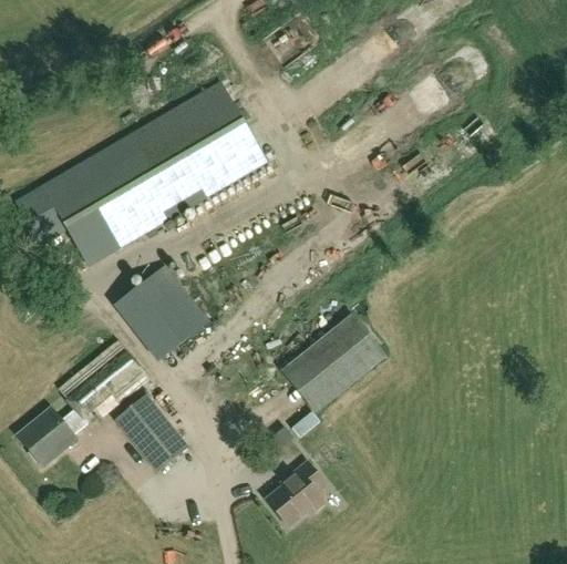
[(88,265),(176,213),(267,162),(223,82),(16,198),(40,243),(66,227),(88,265)]
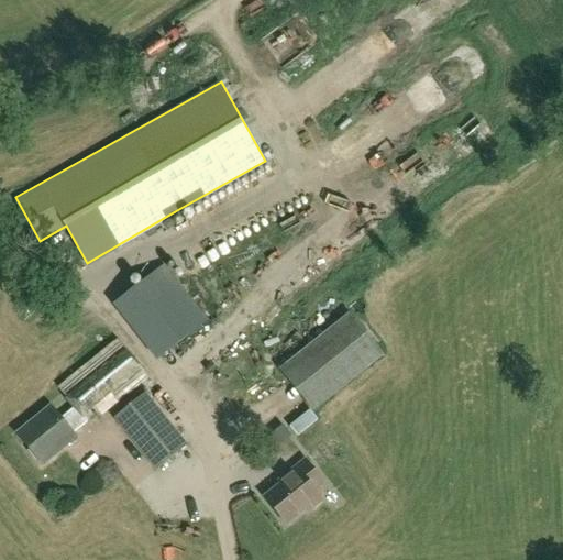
[(172,347),(207,318),(164,263),(128,292),(172,347)]
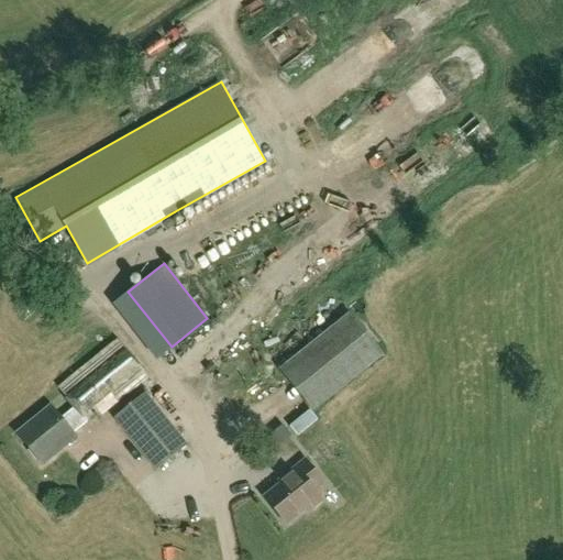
[(311,408),(383,351),(350,310),(278,368),(311,408)]
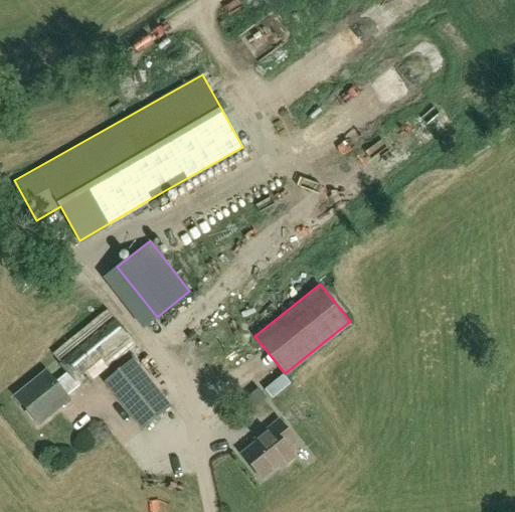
[(82,386),(136,342),(108,307),(52,352),(68,370),(56,380),(47,370),(16,395),(38,422),(69,397),(66,393),(79,383),(82,386)]
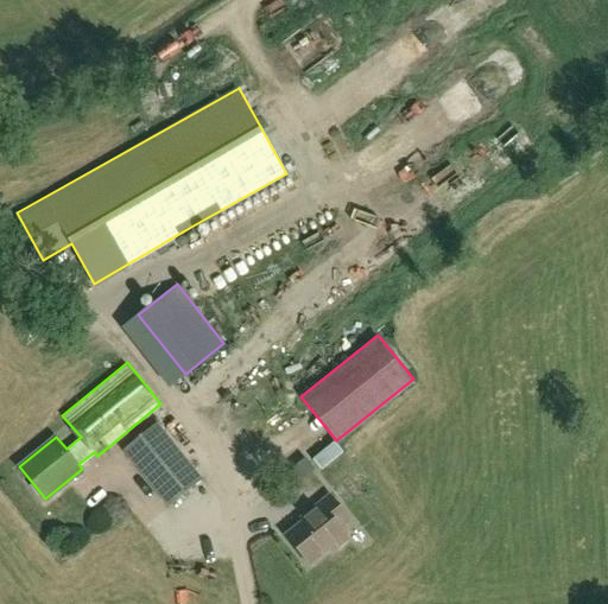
[(176,457),(166,446),(173,440),(156,420),(139,436),(133,442),(124,449),(172,502),(203,474),(183,451),(176,457)]
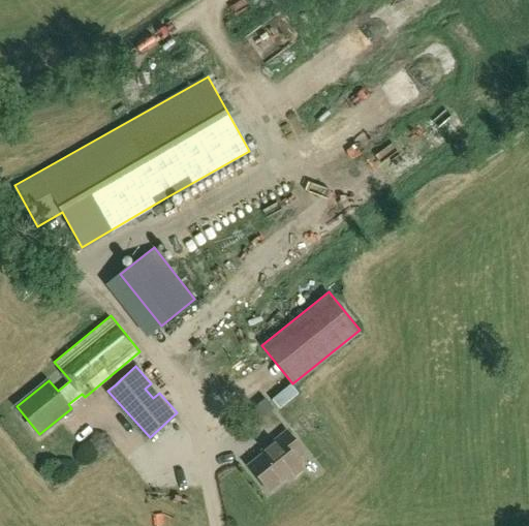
[(289,476),(304,465),(297,456),(305,450),(285,426),(259,447),(262,452),(247,464),(267,489),(286,473),(289,476)]
